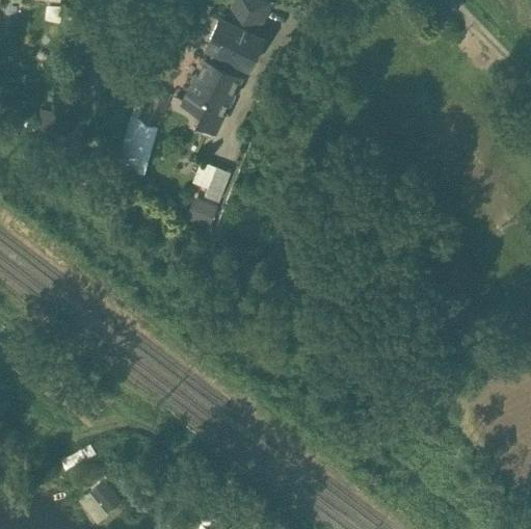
[(272,2),(263,0),(237,0),(227,22),(257,35),(272,2)]
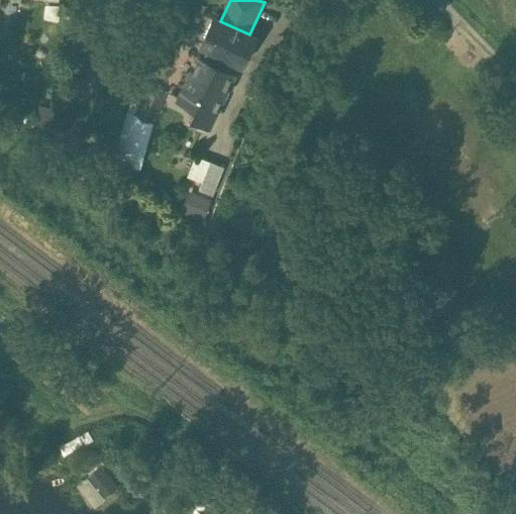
[(220,21),(214,18),(201,45),(207,48),(201,59),(202,60),(231,74),(231,73),(236,63),(243,66),(250,50),(245,47),(251,35),(249,34),(220,21)]
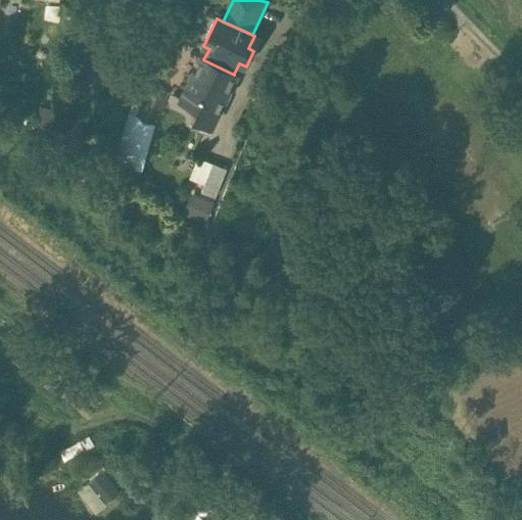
[(234,75),(204,60),(203,59),(202,59),(183,101),(199,109),(216,117),(236,75),(234,74),(234,75)]
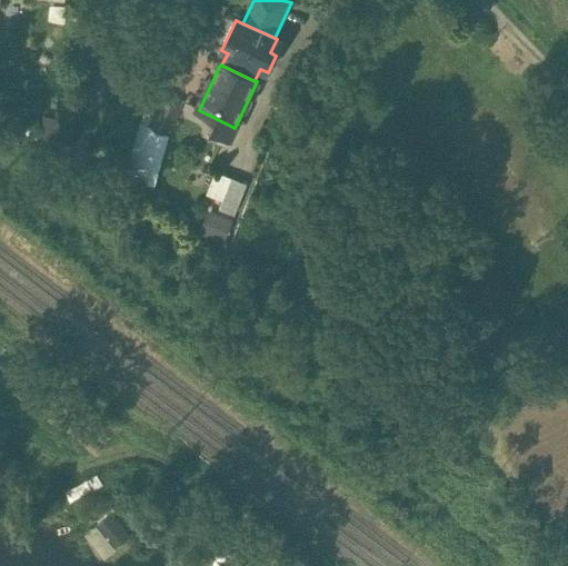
[(181,109),(162,99),(149,128),(168,138),(181,109)]
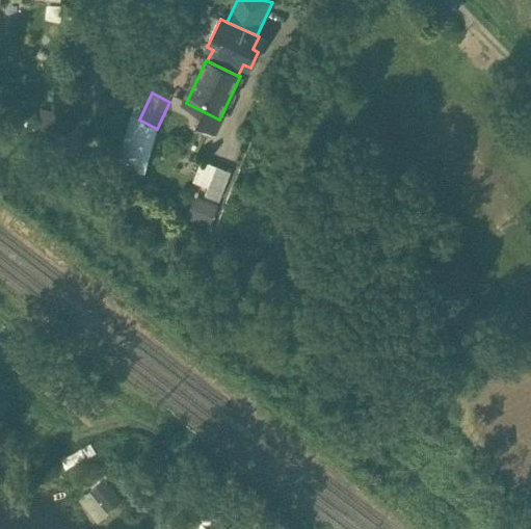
[(219,120),(203,111),(194,128),(211,136),(219,120)]
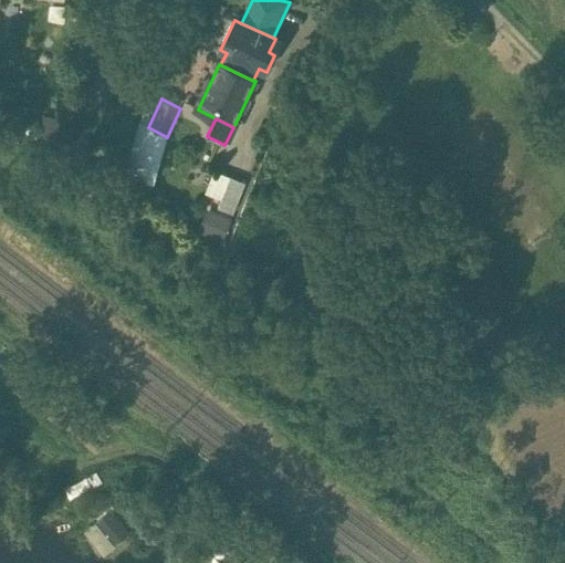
[(246,185),(231,179),(219,210),(233,216),(246,185)]
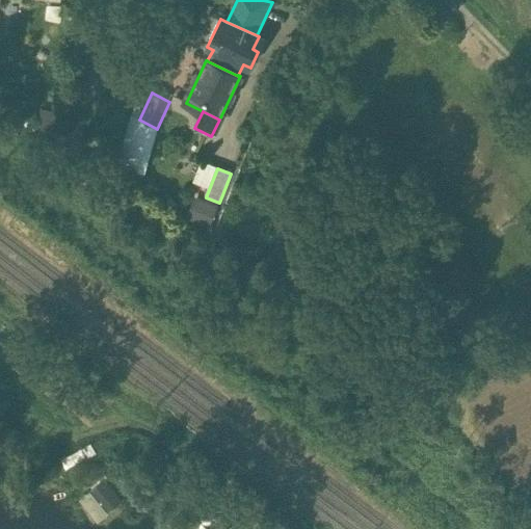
[(99,521),(125,503),(109,479),(82,497),(99,521)]
